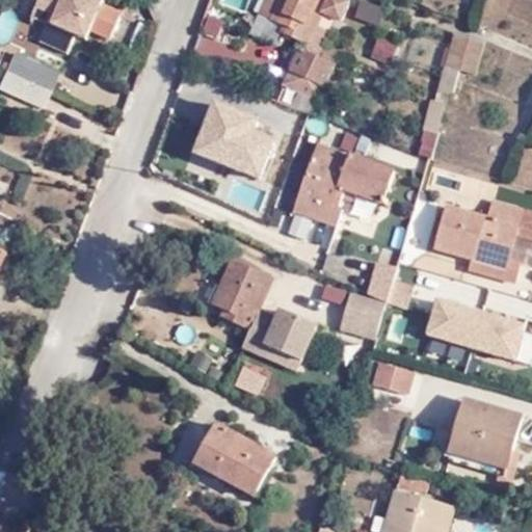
[(105,1),(102,0),(40,0),(32,17),(47,23),(75,35),(77,36),(86,18),(98,23),(94,32),(111,40),(122,17),(102,8),(105,1)]
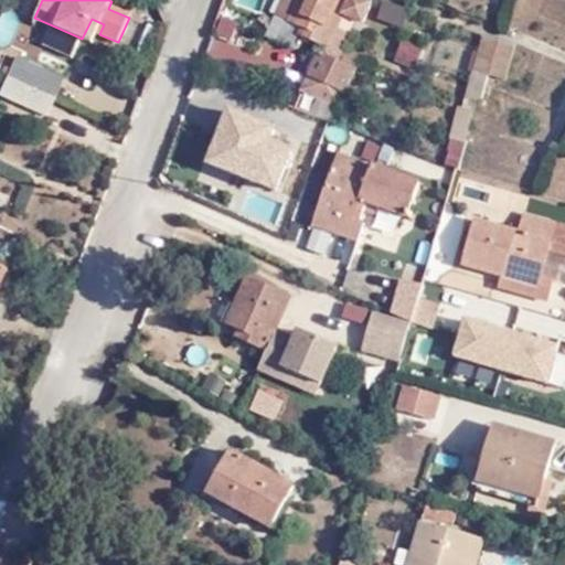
[(358,0),(300,0),(298,7),(290,25),(306,30),(304,39),(331,52),(328,61),(321,59),(311,83),(348,99),(362,64),(348,56),(354,41),(342,34),(348,20),(366,28),(376,9),(358,0)]
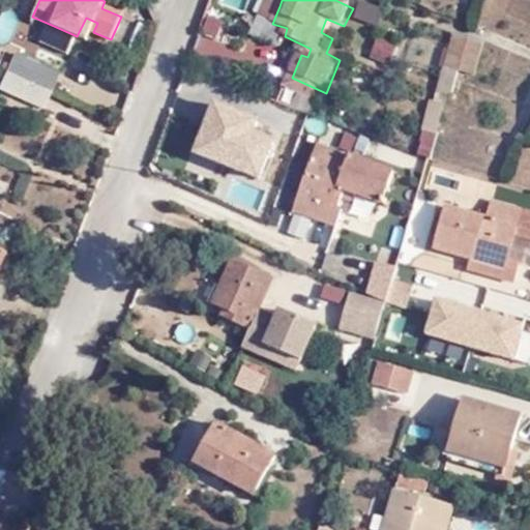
[(378,26),(384,7),(360,0),(358,0),(353,19),(378,26)]
